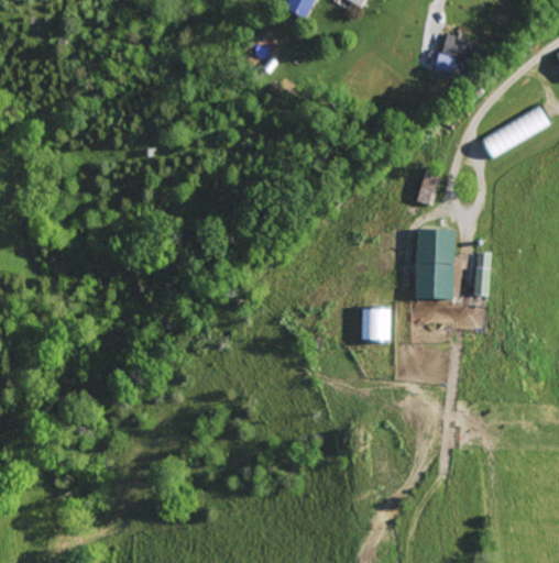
[(314,0),(285,0),(282,8),(305,19),(314,0)]
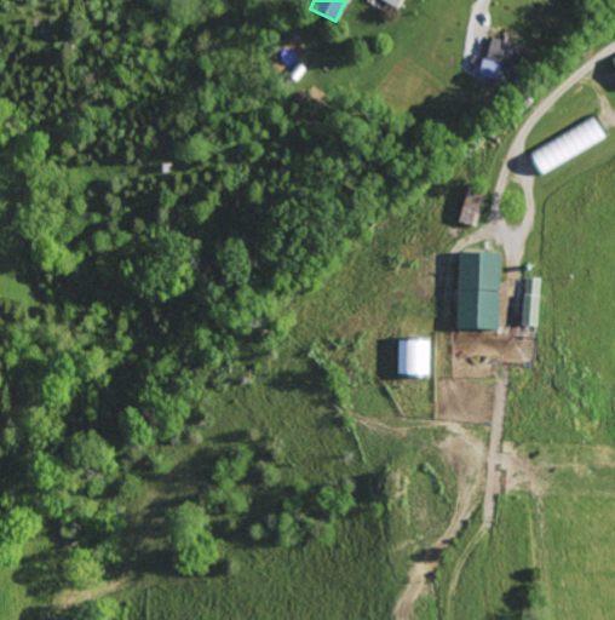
[(492,36),(484,56),(515,67),(523,46),(504,39),(503,40),(492,36)]
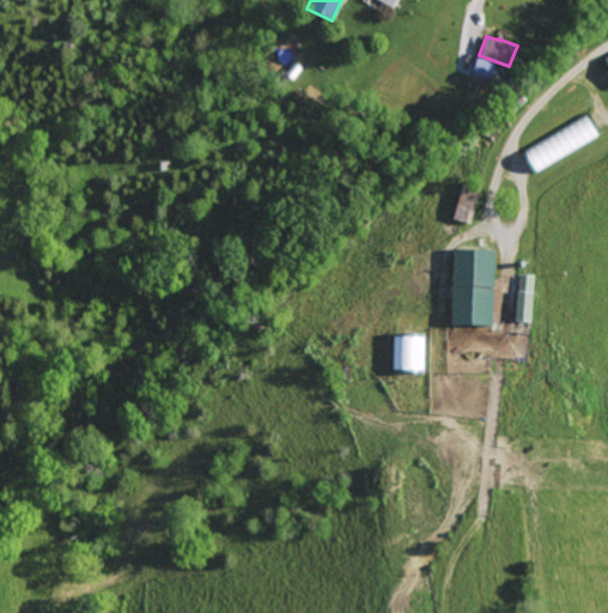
[(473,76),(491,79),(494,61),(475,58),(473,76)]
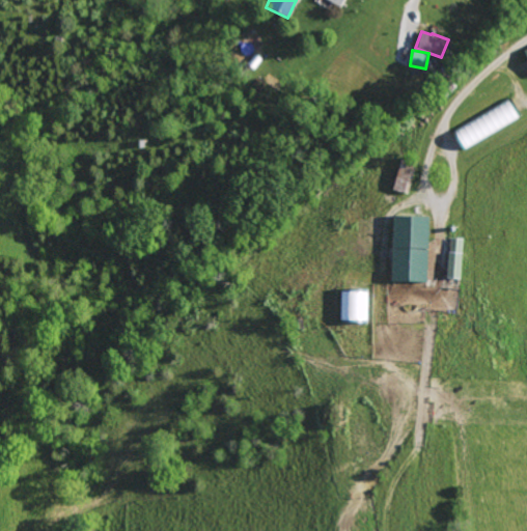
[(452,130),(462,149),(520,121),(510,103),(452,130)]
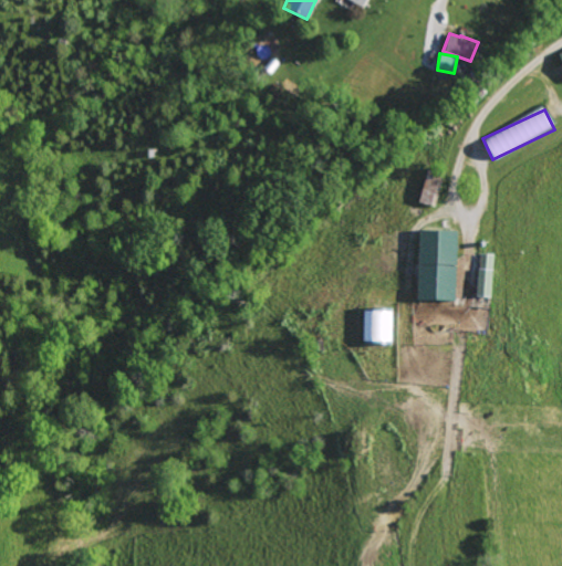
[(419,202),(436,207),(443,176),(426,173),(419,202)]
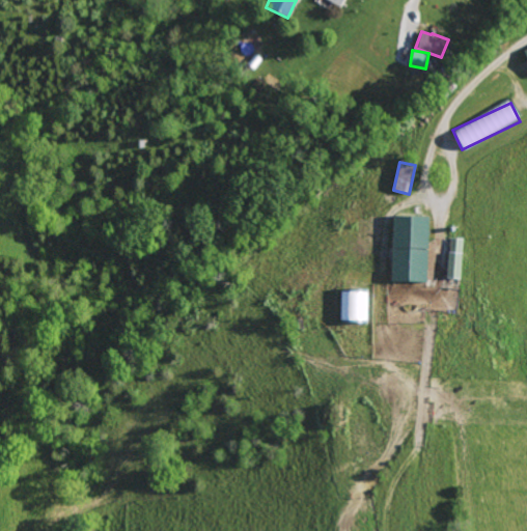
[(389,281),(426,281),(428,216),(391,215),(389,281)]
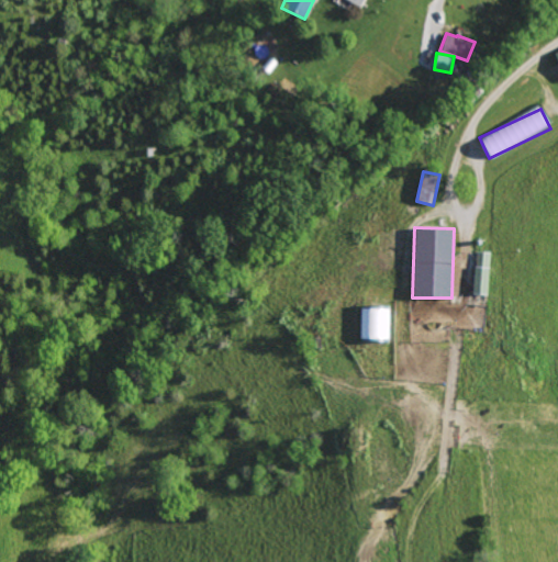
[(473,294),(490,295),(491,253),(475,251),(473,294)]
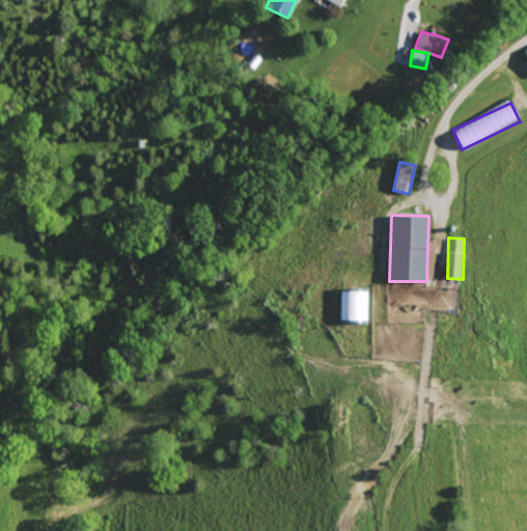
[(371,291),(341,290),(340,320),(370,322),(371,291)]
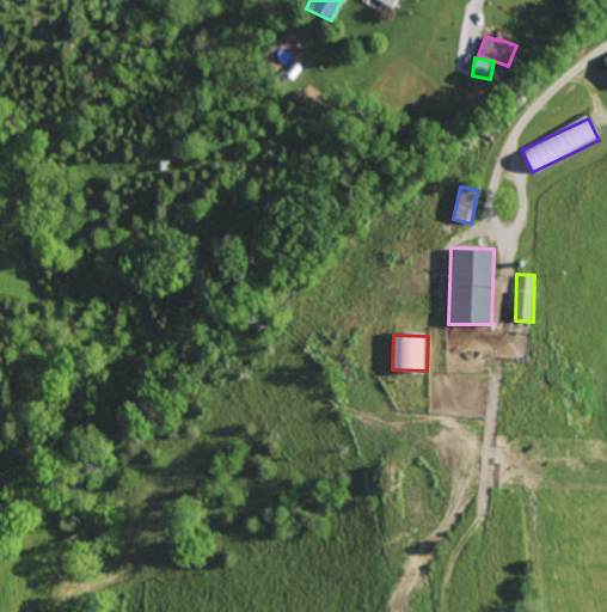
All buildings are outlined.
